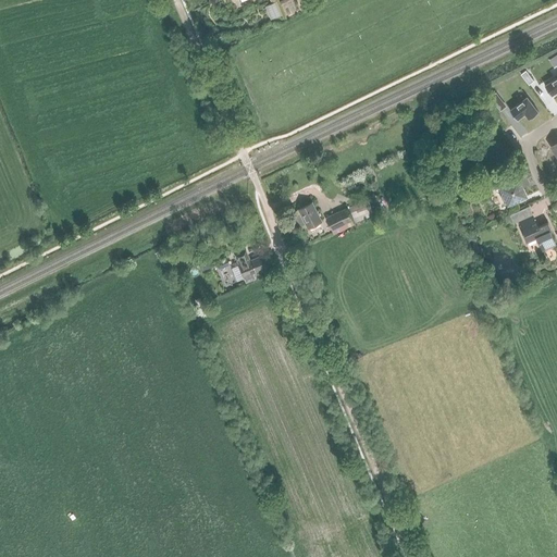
[(264,5),(270,20),(282,14),(275,0),(270,0),(271,3),(264,5)]
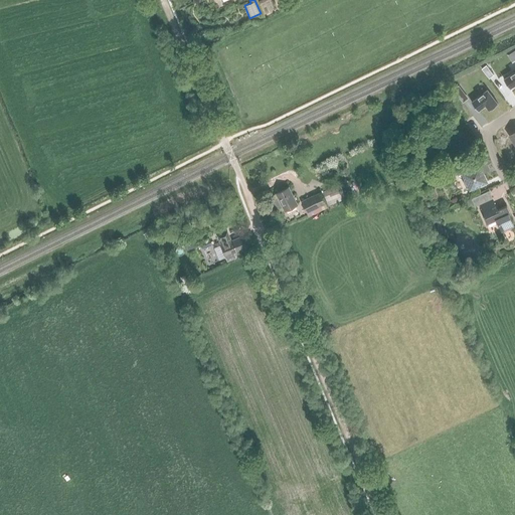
[(514,69),(503,77),(509,87),(514,82),(514,69)]
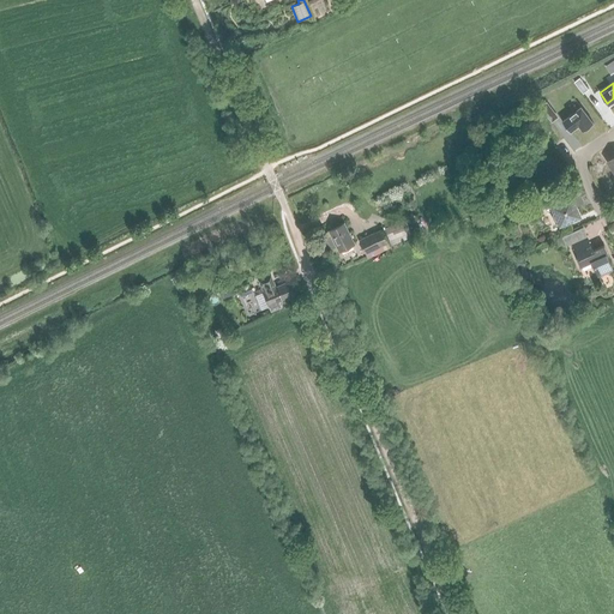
[(578,107),(559,121),(567,132),(576,126),(581,132),(590,124),(578,107)]
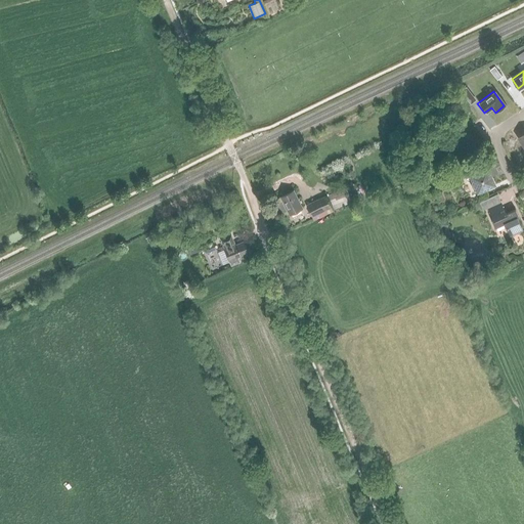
[(467,102),(456,112),(468,124),(478,115),(467,102)]
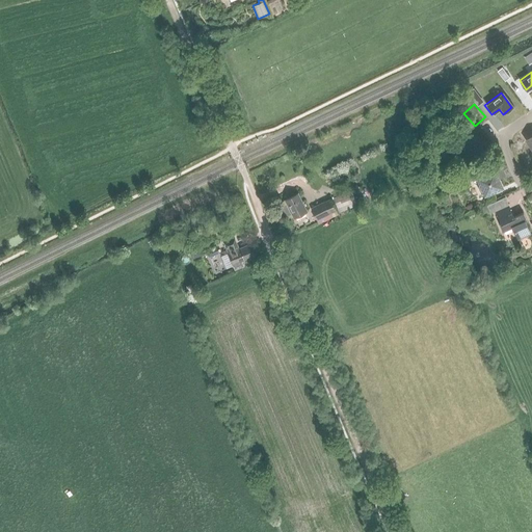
[(482,192),(487,194),(495,191),(494,190),(501,186),(496,175),(503,171),(498,161),(484,166),(487,174),(478,178),(481,185),(479,186),(482,192)]
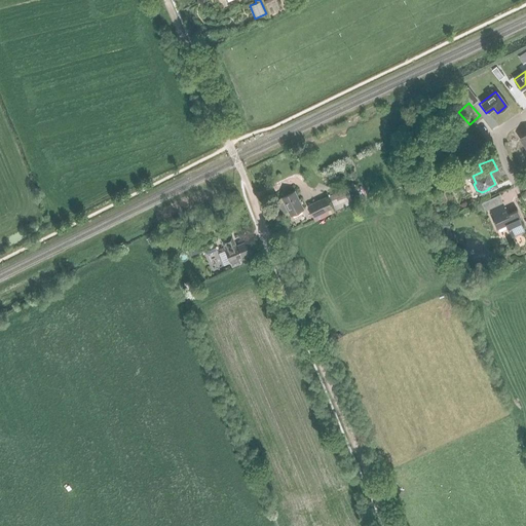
[(347,188),(329,195),(334,209),(352,202),(347,188)]
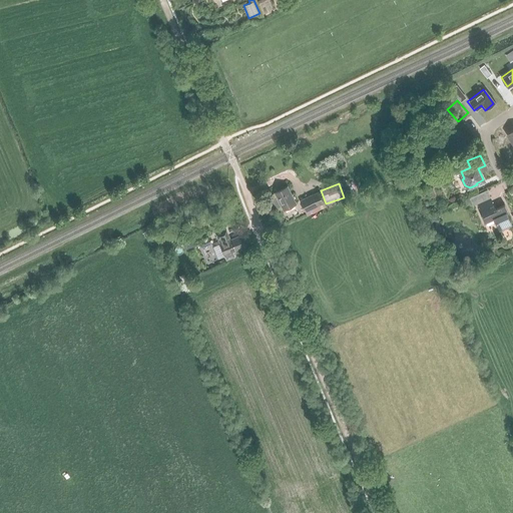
[(275,192),(280,202),(284,209),(296,202),(293,196),(288,186),(275,192)]
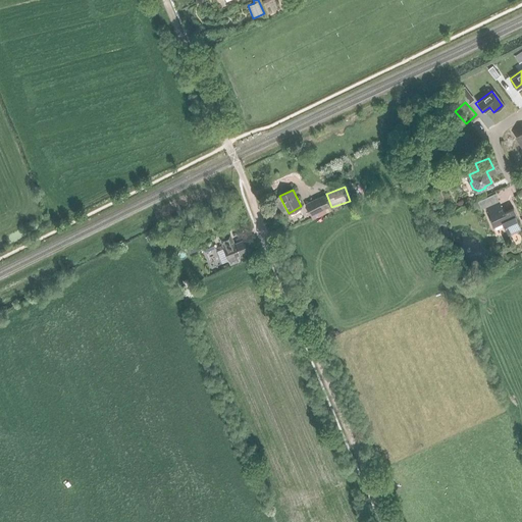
[(492,194),(477,201),(480,208),(485,206),(491,218),(489,219),(492,226),(503,222),(508,235),(520,228),(515,216),(517,215),(513,208),(504,212),(498,200),(496,201),(492,194)]
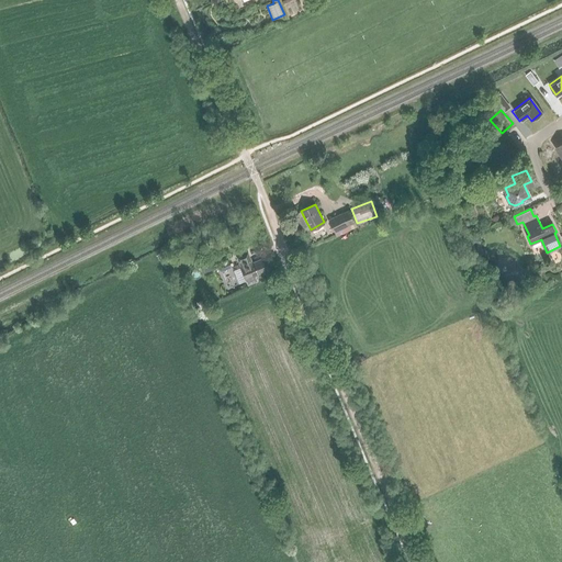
[(344,214),(329,221),(335,232),(349,225),(349,227),(356,224),(349,210),(343,212),(344,214)]
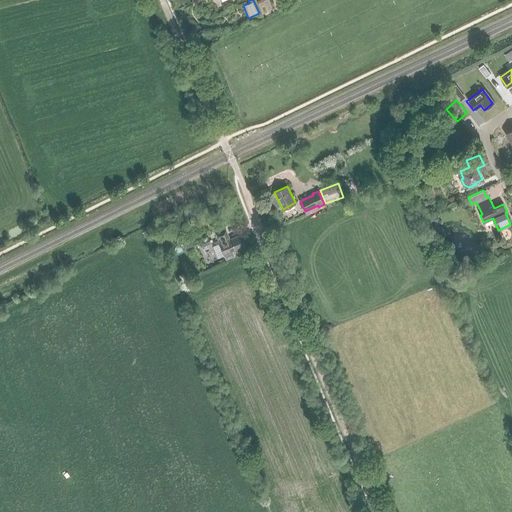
[(231,251),(242,246),(238,236),(227,240),(227,239),(219,242),(224,255),(232,252),(231,251)]
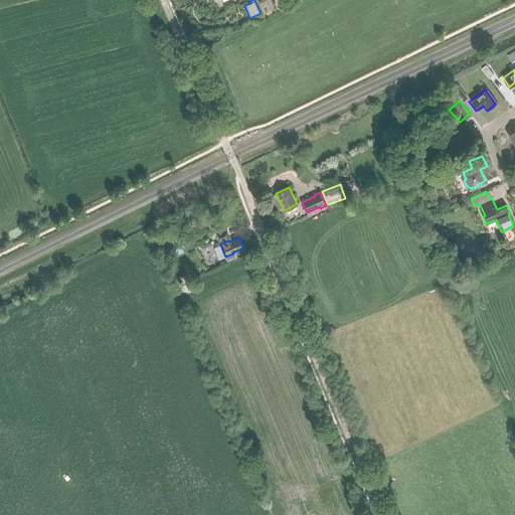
[(199,242),(201,248),(212,244),(209,238),(199,242)]
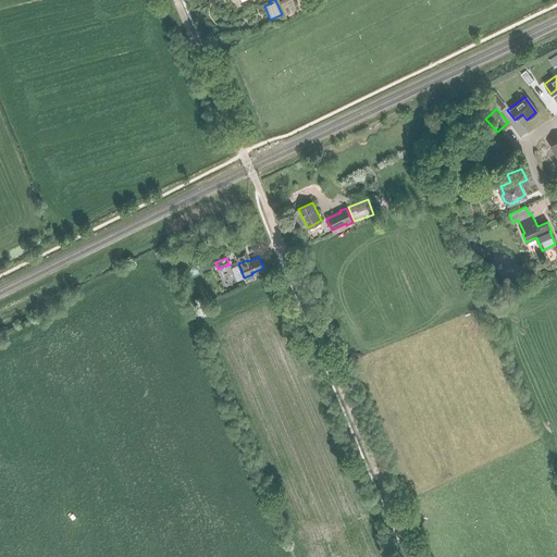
All buildings are outlined.
